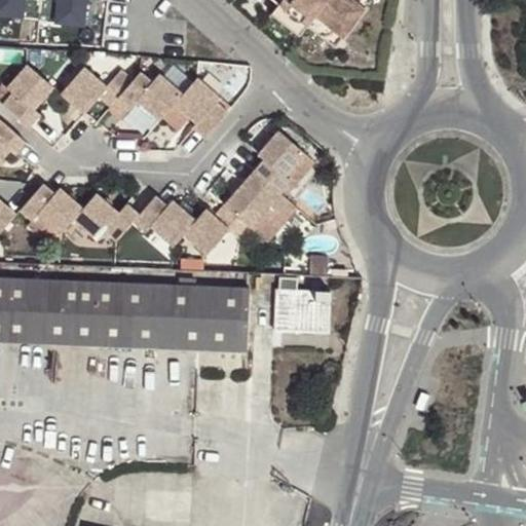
[(0,0),(0,12),(24,16),(26,0),(0,0)]
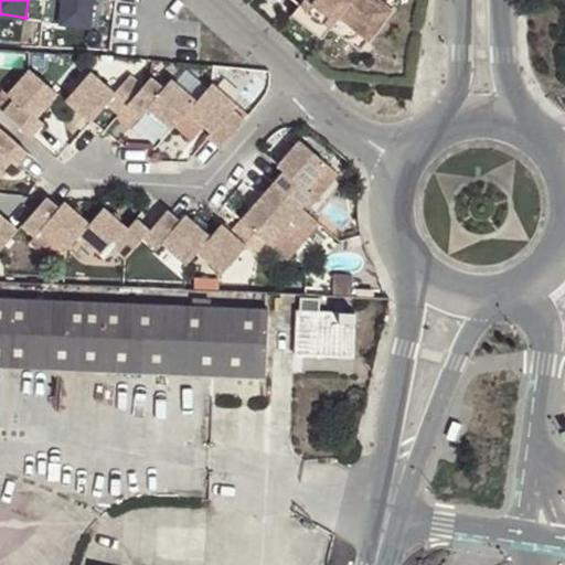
[(59,0),(57,22),(93,24),(94,0),(59,0)]
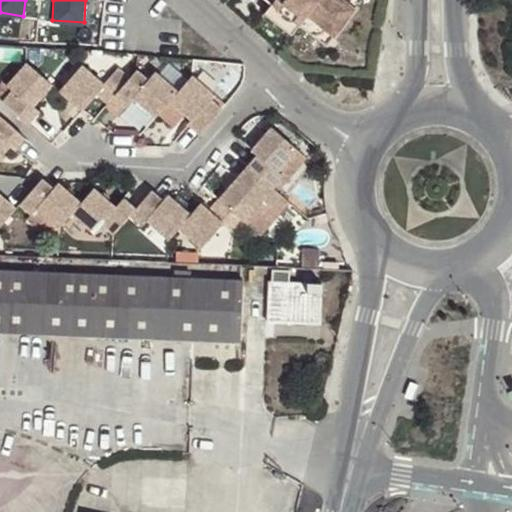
[(277,0),(273,6),(301,28),(309,18),(307,17),(320,0),(277,0)]
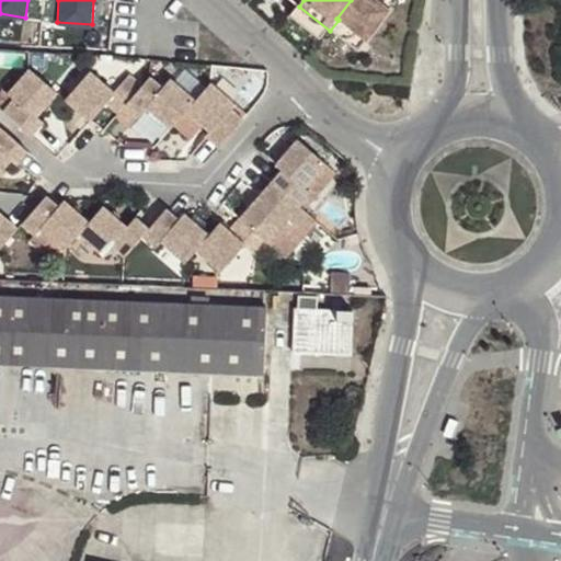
[(339,20),(367,43),(391,12),(382,6),(386,0),(351,0),(336,19),(339,20)]
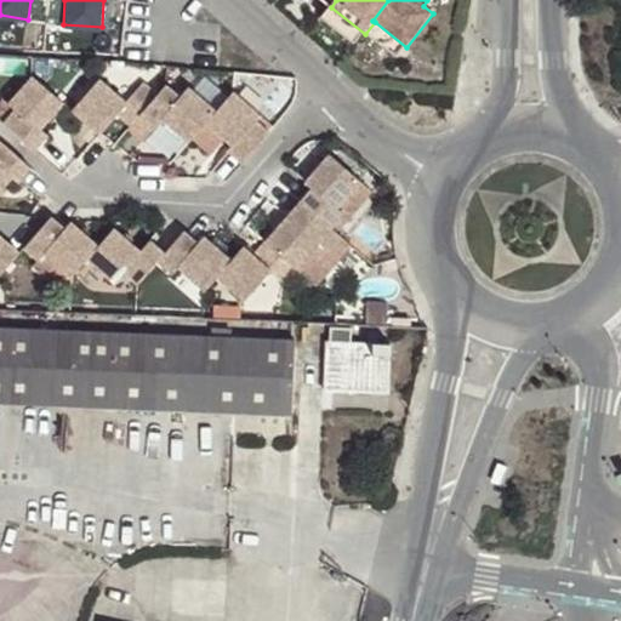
[(365,34),(331,7),(323,20),(355,46),(365,34)]
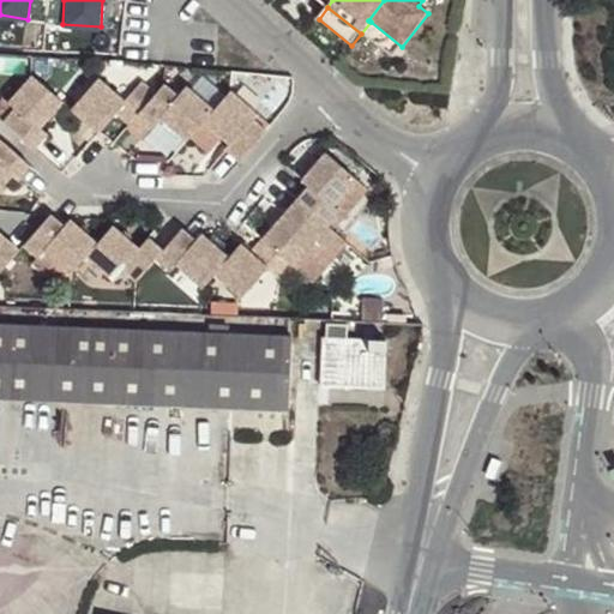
[(371,22),(361,34),(392,59),(402,47),(371,22)]
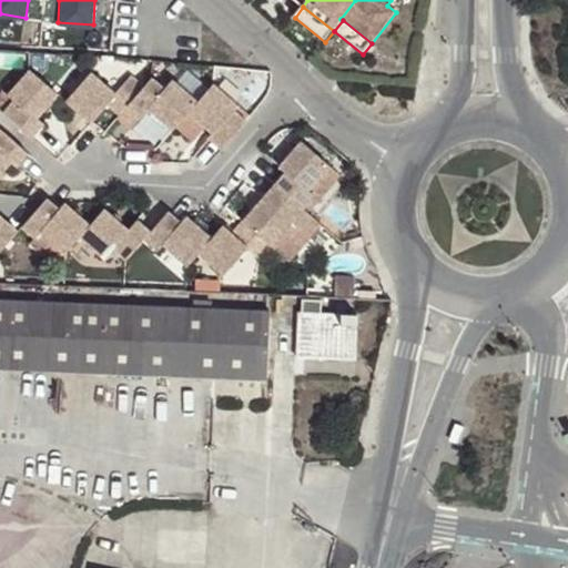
[(133,28),(118,28),(115,41),(131,43),(133,28)]
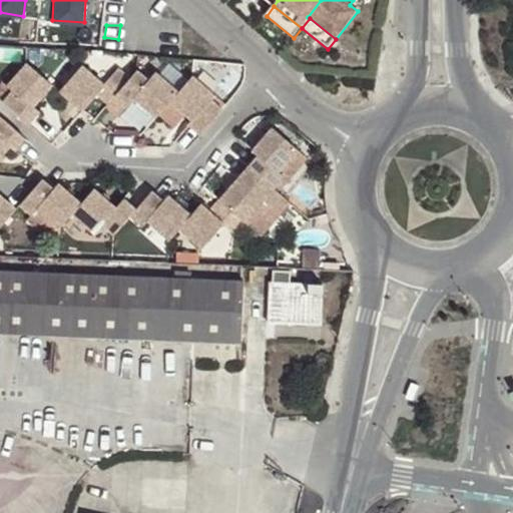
[(27,61),(7,84),(12,88),(2,99),(28,121),(39,109),(33,104),(51,82),(27,61)]
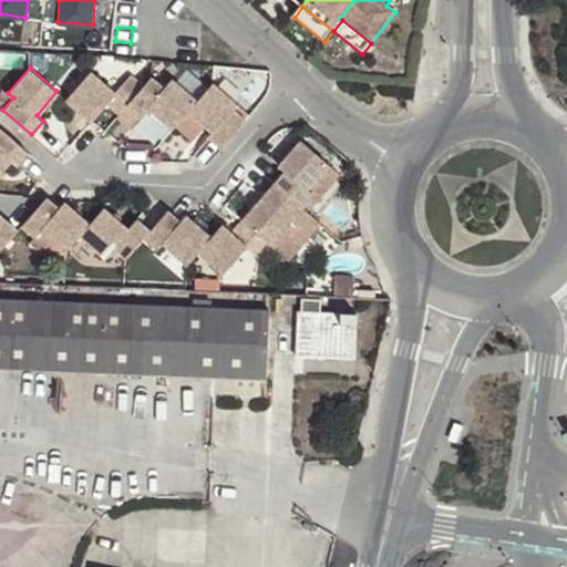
[(64,99),(92,121),(107,103),(120,114),(129,103),(143,85),(130,74),(114,92),(89,70),(64,99)]
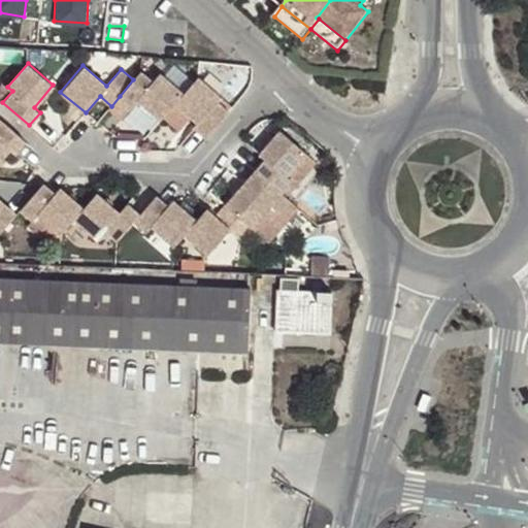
[(154,79),(142,70),(133,79),(120,96),(131,107),(139,98),(163,118),(176,102),(185,92),(161,72),(154,79)]
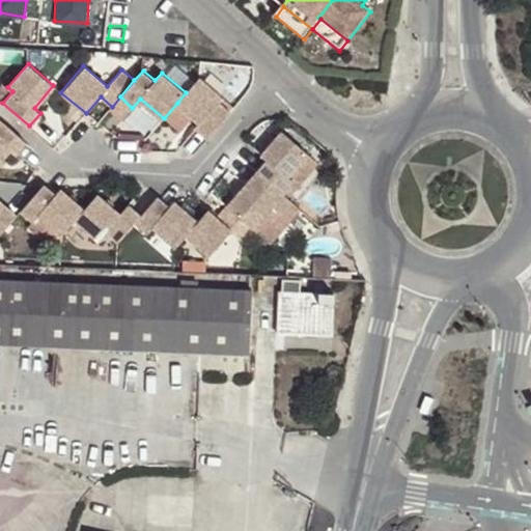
[(208,137),(231,111),(220,102),(223,98),(198,78),(186,92),(177,103),(200,122),(196,127),(208,137)]
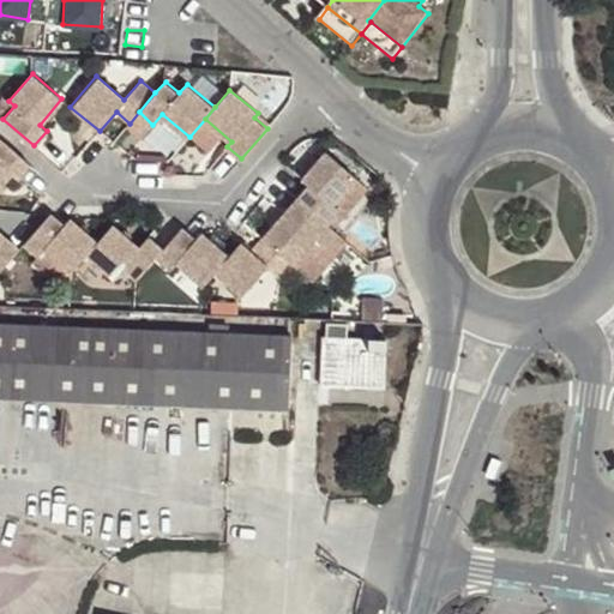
[(0,116),(2,119),(14,106),(8,101),(2,95),(0,97),(0,116)]
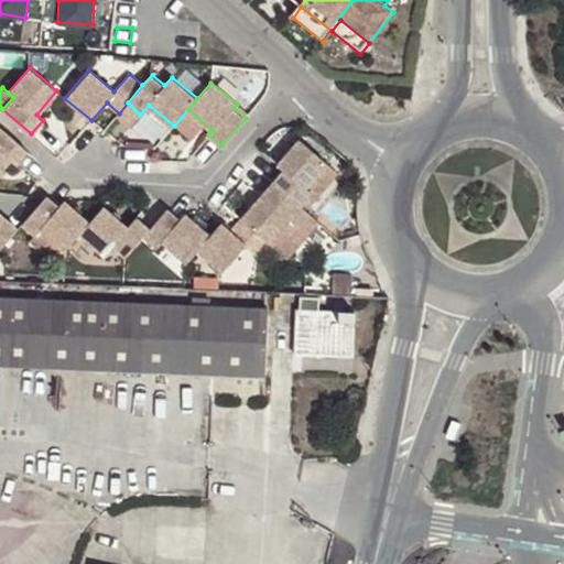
[(0,173),(12,161),(17,165),(29,151),(0,126),(0,173)]
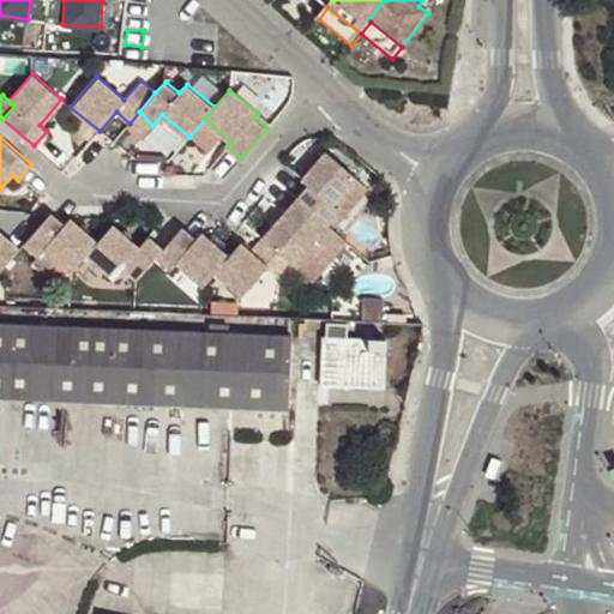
[(309,185),(298,199),(326,226),(341,209),(333,204),(356,178),(327,151),(302,178),(309,185)]
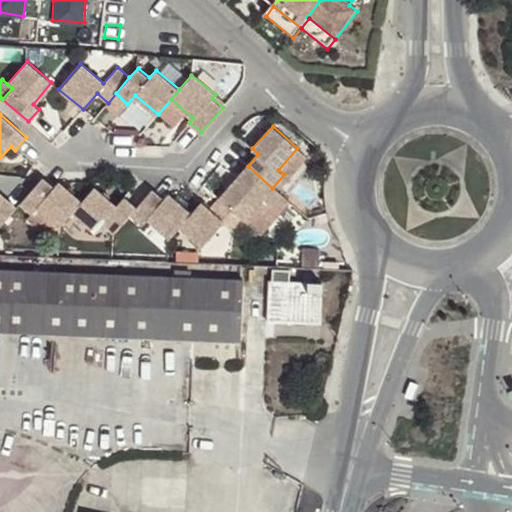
[(306,157),(297,148),(278,170),(284,174),(272,188),(276,191),(306,157)]
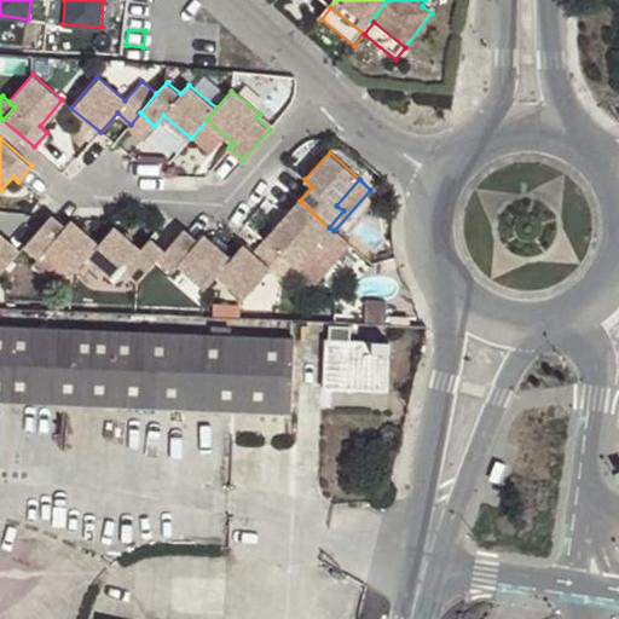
[(325,252),(340,236),(329,227),(300,201),(265,241),(294,266),(316,242),(325,252)]
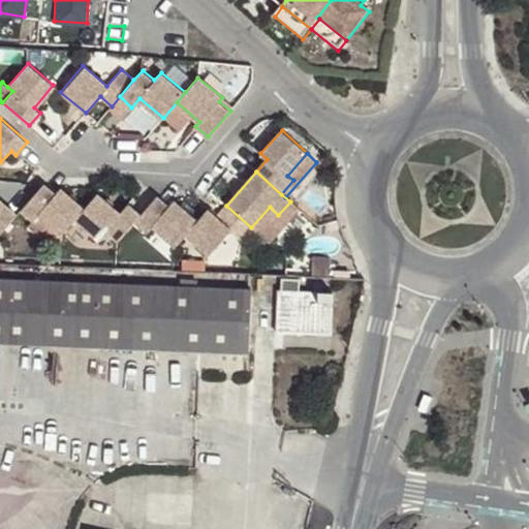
[(38,217),(61,236),(74,221),(85,209),(61,188),(56,193),(43,183),(22,210),(34,221),(38,217)]
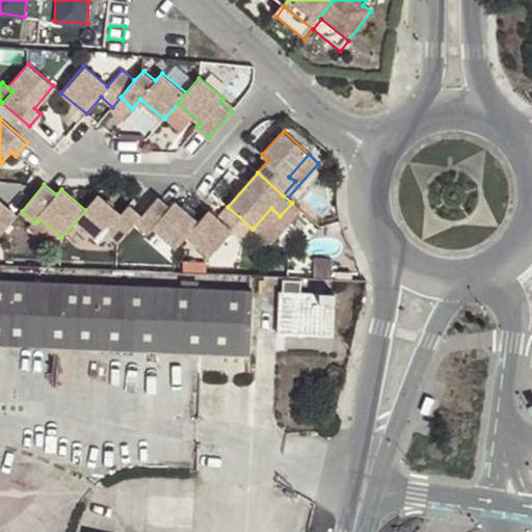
[(105,231),(118,243),(135,223),(141,217),(127,206),(118,214),(98,196),(85,210),(75,222),(97,240),(105,231)]
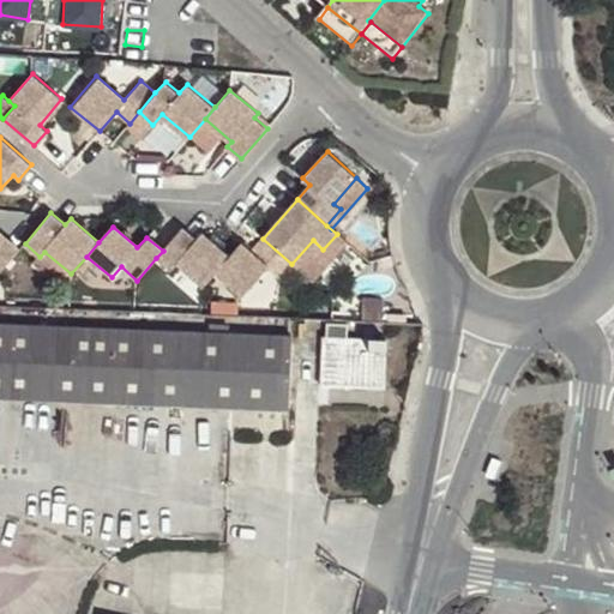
[(178,264),(203,286),(215,272),(228,258),(200,233),(194,239),(181,228),(163,251),(156,258),(170,271),(178,264)]
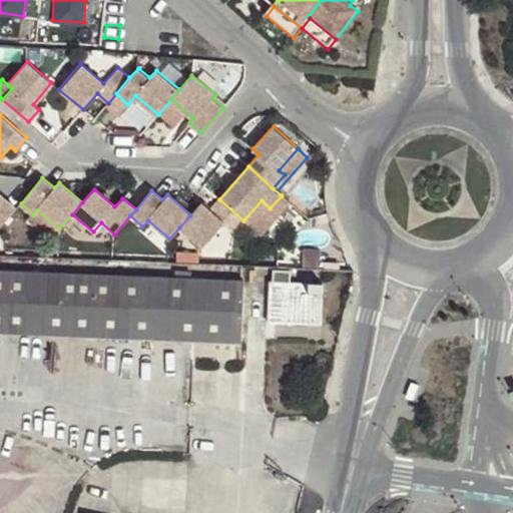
[(0,227),(16,209),(0,194),(0,227)]
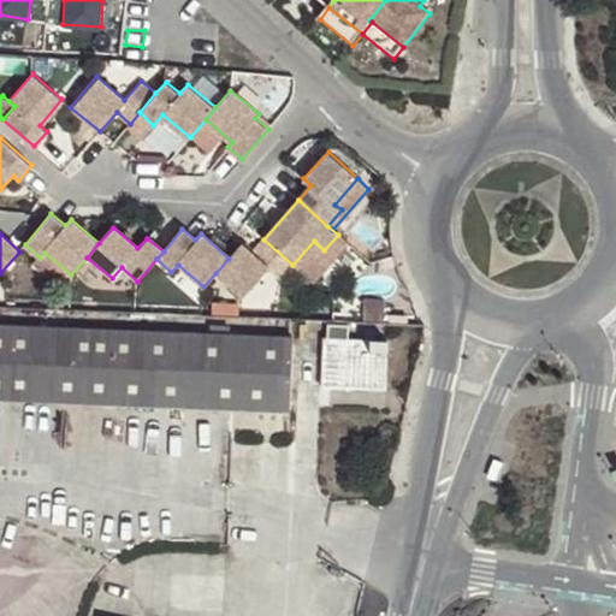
[(280,279),(292,265),(264,240),(252,253),(241,244),(229,259),(215,273),(243,296),(268,268),(280,279)]
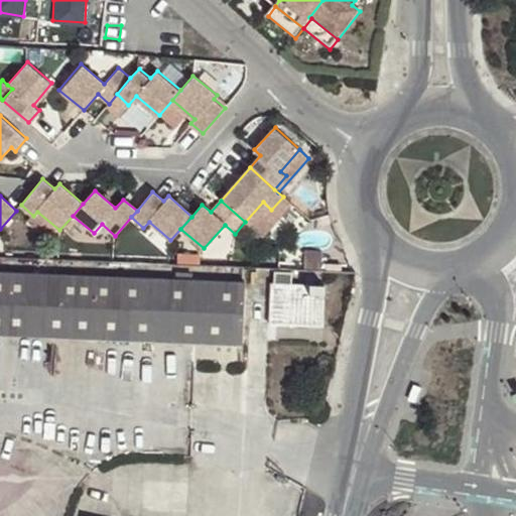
[(305,270),(326,271),(327,256),(306,255),(305,270)]
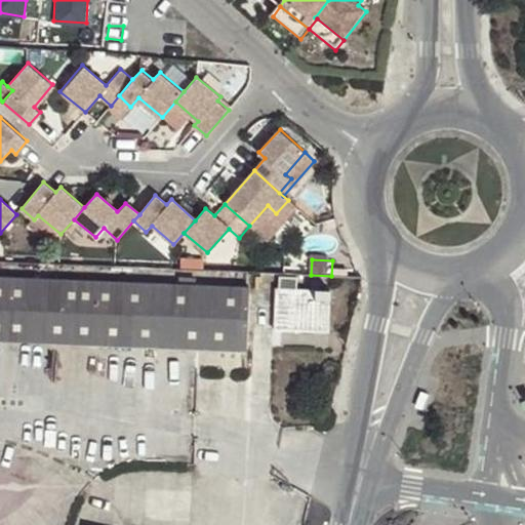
[(116,267),(65,265),(64,273),(157,276),(157,268),(116,267)]
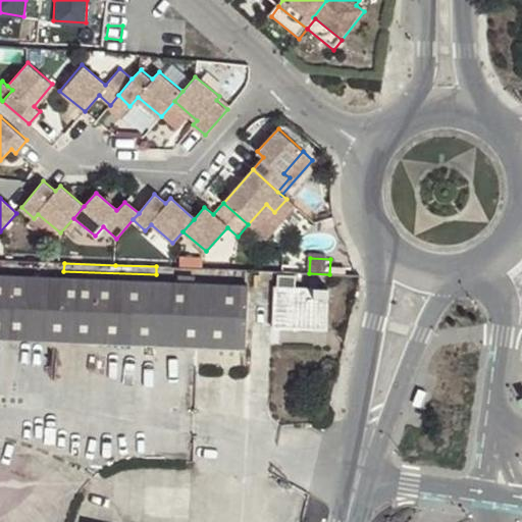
[(295,275),(276,274),(273,327),(326,329),(328,289),(295,288),(295,275)]
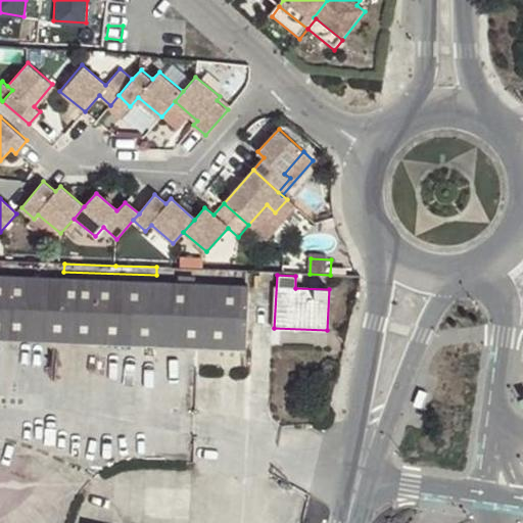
[(0,276),(0,337),(96,341),(246,348),(248,288),(146,283),(49,279),(0,276)]
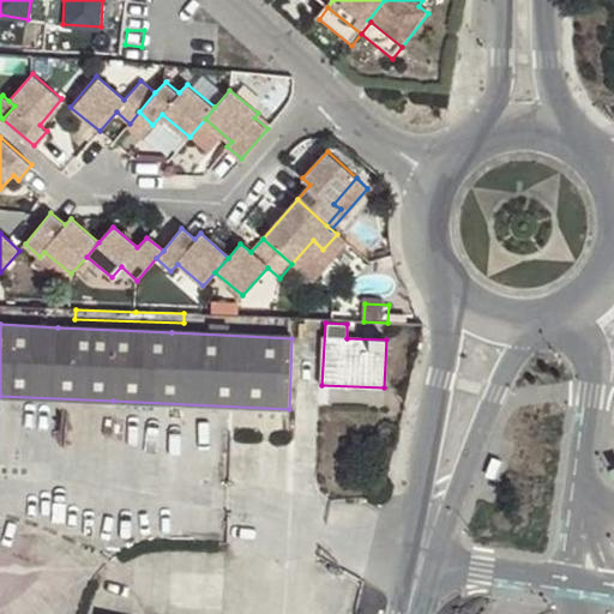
[(489,456),(485,474),(495,476),(500,459),(489,456)]
